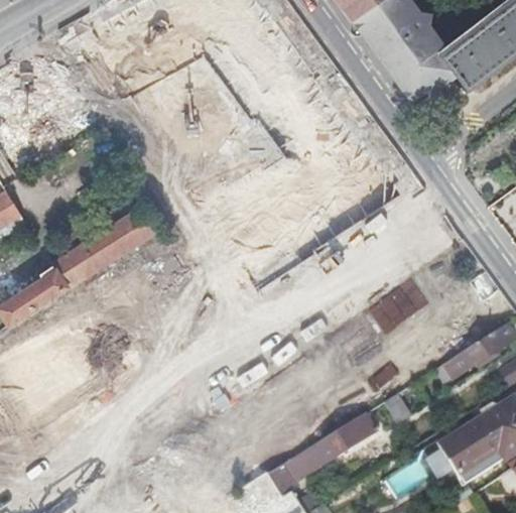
[(340,0),(353,17),(377,0),(340,0)]
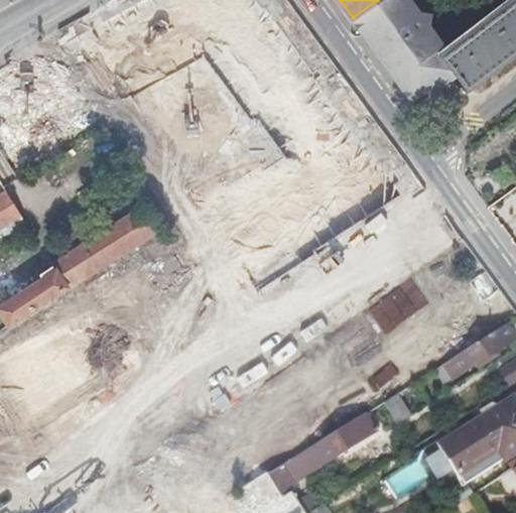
[(419,6),(414,0),(377,0),(353,17),(416,104),(459,73),(441,49),(447,44),(430,21),(433,9),(419,6)]
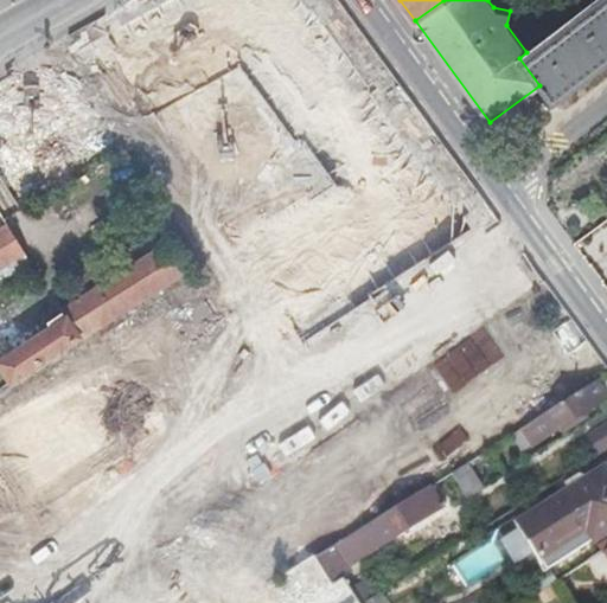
[(594,0),(526,52),(519,58),(540,85),(554,103),(606,62),(606,0),(594,0)]
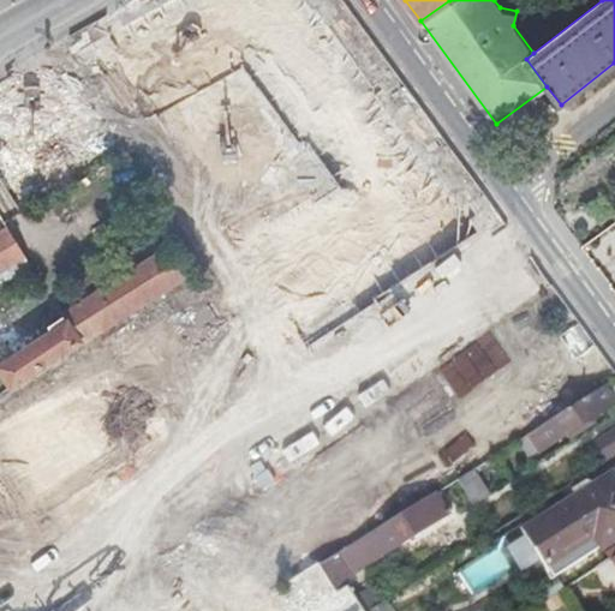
[(22,83),(0,94),(0,153),(28,139),(53,186),(77,173),(55,133),(94,113),(70,67),(25,90),(22,83)]
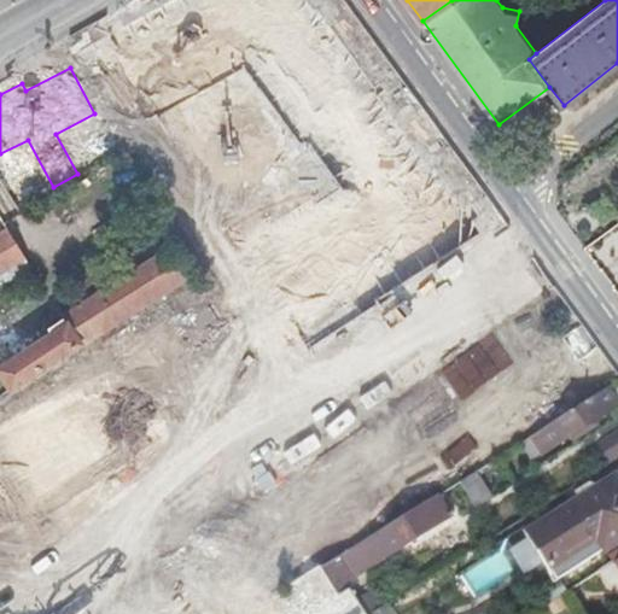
[(0,290),(35,268),(7,223),(0,227),(0,290)]
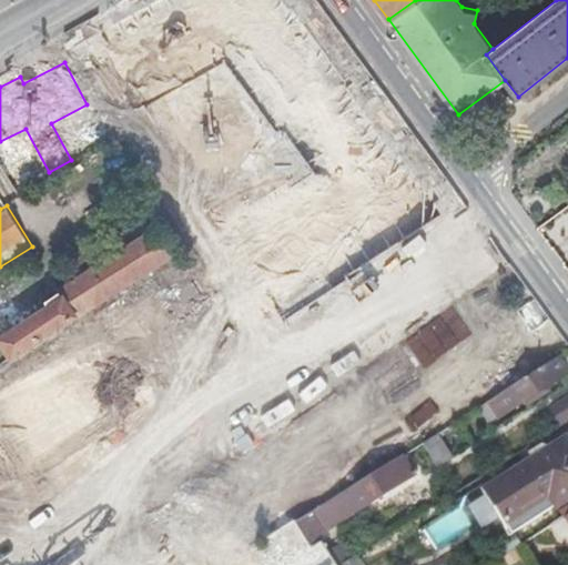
[(158,221),(70,275),(87,302),(89,304),(175,250),(158,221)]
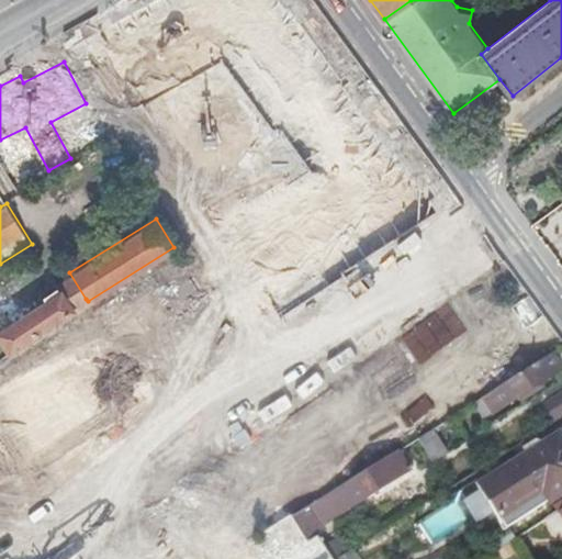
[(86,299),(69,272),(55,281),(57,286),(52,290),(55,294),(0,330),(0,336),(9,351),(86,299)]
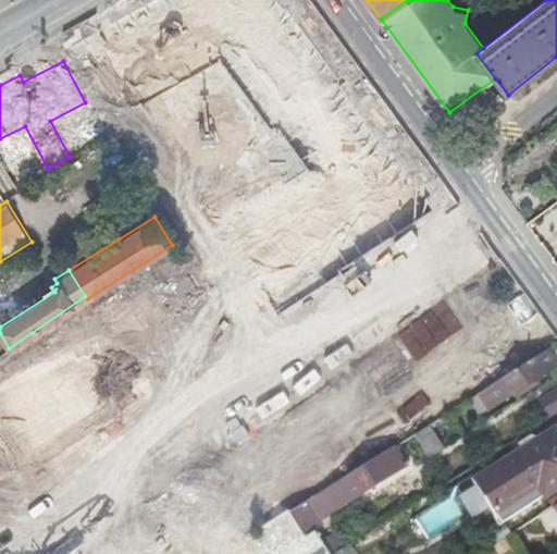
[(519,283),(485,303),(496,321),(530,303),(519,283)]
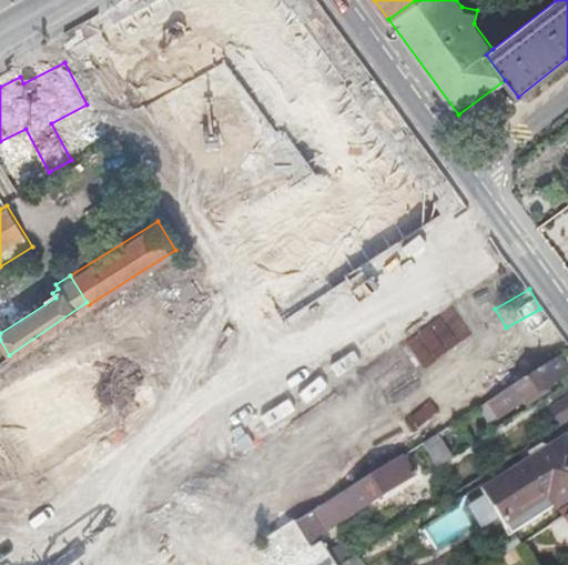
[(567,372),(557,356),(486,401),(496,416),(567,372)]
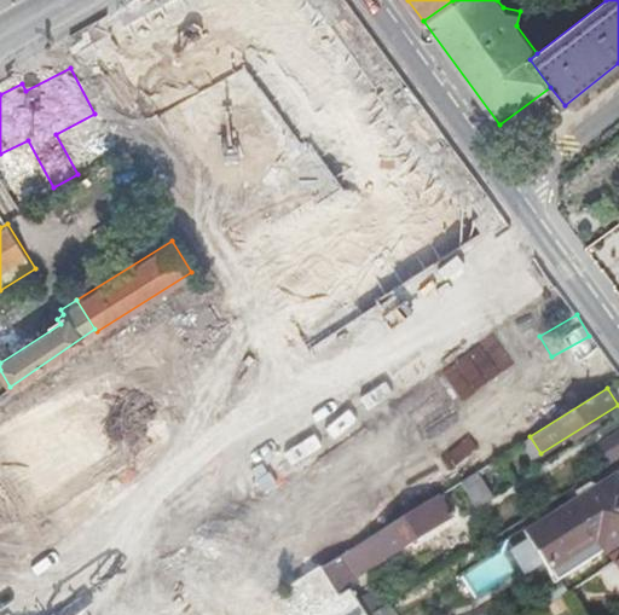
[(618,456),(618,454),(618,431),(608,440),(618,456)]
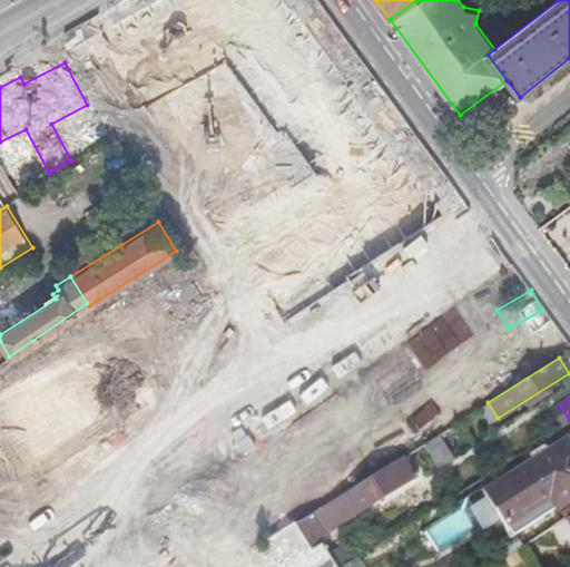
[(435,462),(449,455),(436,434),(423,442),(435,462)]
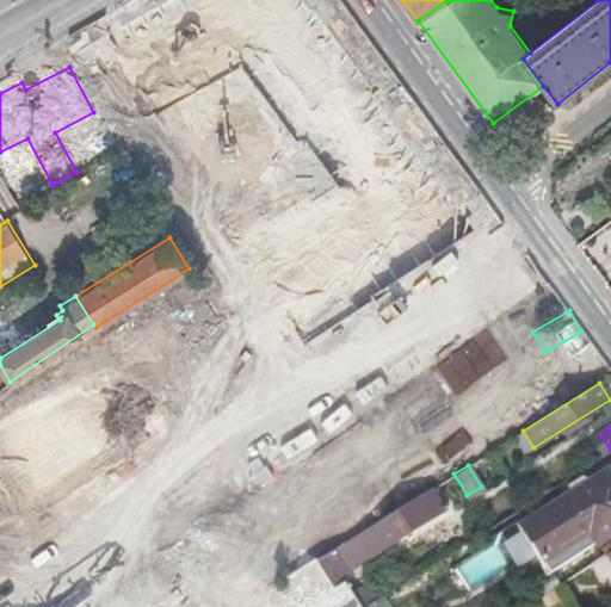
[(610,532),(610,472),(609,470),(519,528),(542,564),(588,534),(594,543),(610,532)]
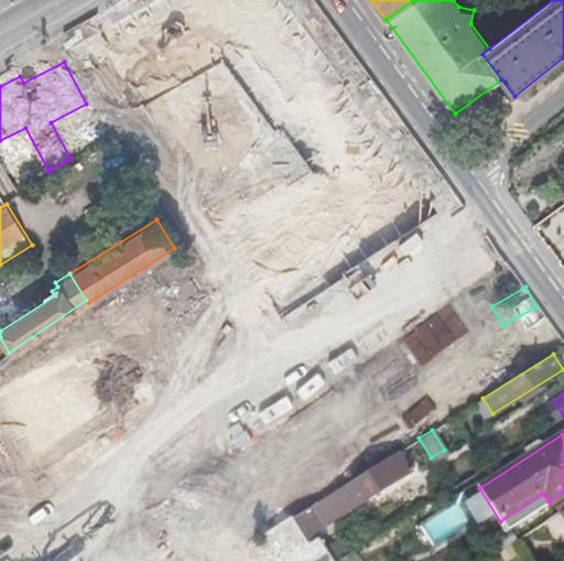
[(410,472),(397,452),(316,503),(313,505),(325,524),(410,472)]
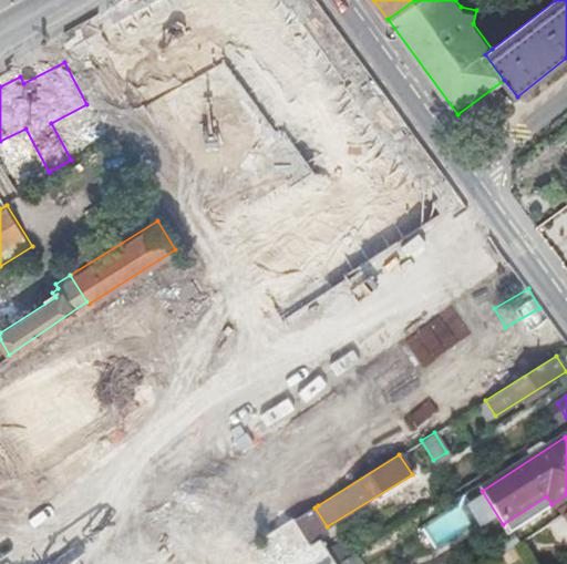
[(437,545),(471,521),(457,503),(424,527),(437,545)]
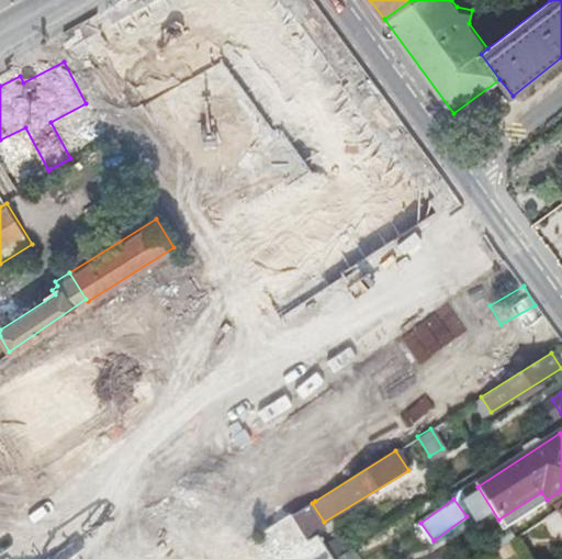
[(307,505),(292,515),(307,539),(317,533),(323,529),(307,505)]
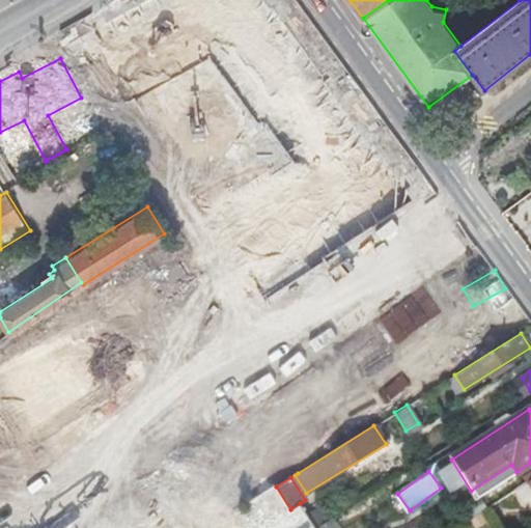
[(530,480),(530,479),(516,488),(527,502),(530,498),(530,480)]
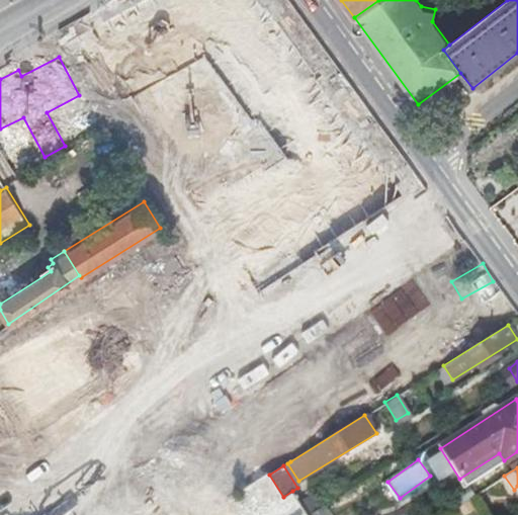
[(307,514),(319,507),(314,500),(309,503),(305,497),(298,501),(307,514)]
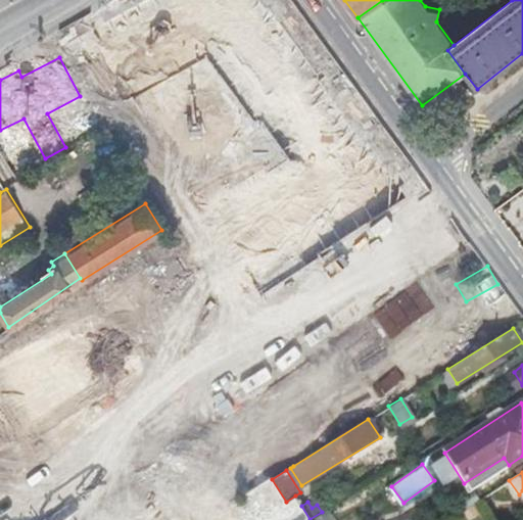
[(236,519),(235,518),(231,519),(207,519),(203,511),(186,519),(236,519)]
